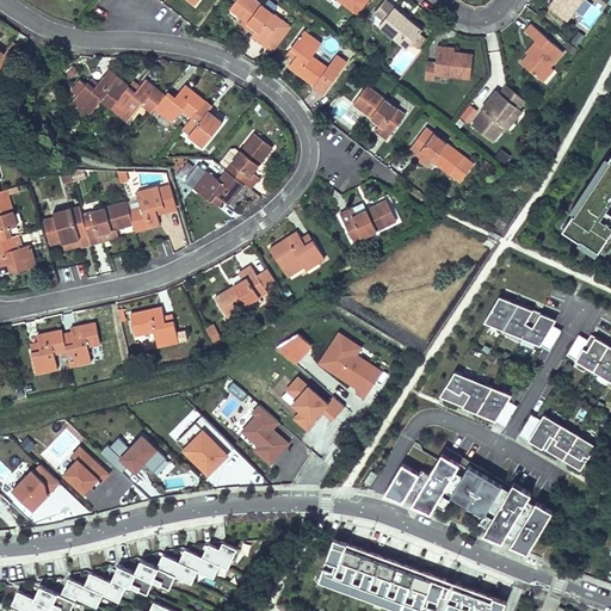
[(252,36),(264,44),(282,19),(255,0),(235,0),(229,8),(240,17),(257,29),(253,34),(252,36)]
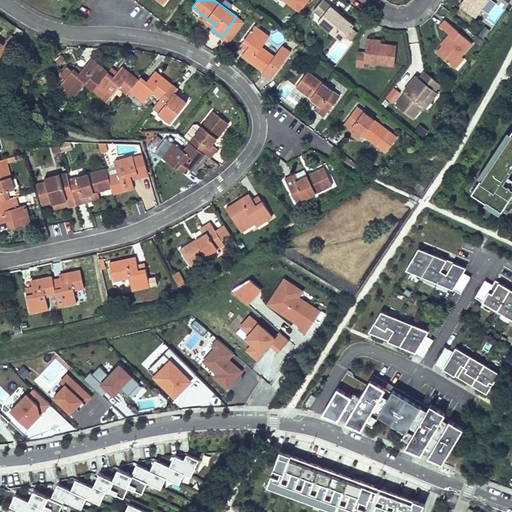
[(341,14),(323,0),(321,0),(314,10),(322,16),(318,21),(341,40),(353,25),(343,16),(341,19),(339,16),(341,14)]
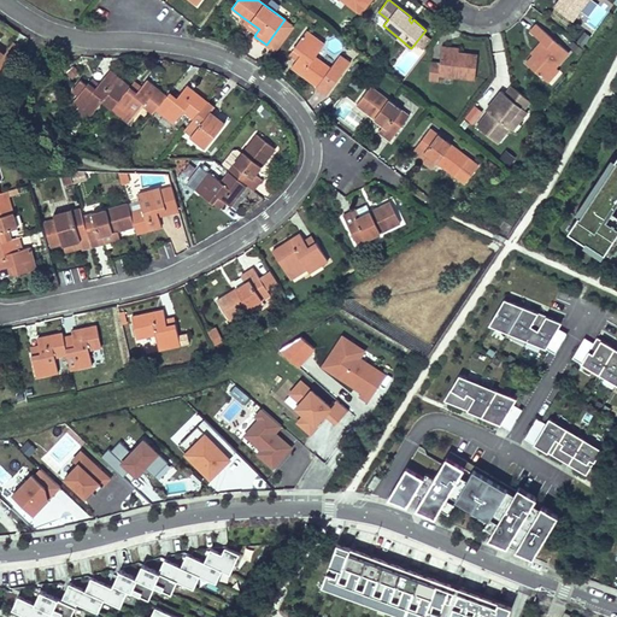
[(559,0),(556,6),(576,19),(589,0),(559,0)]
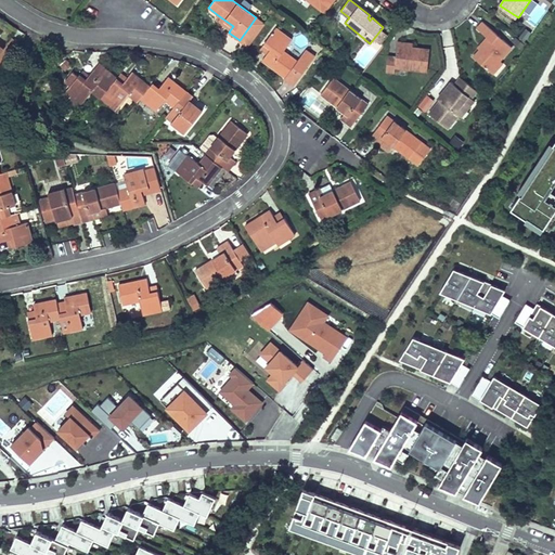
[(285,17),(275,10),(272,15),(275,17),(276,16),(283,21),(285,17)]
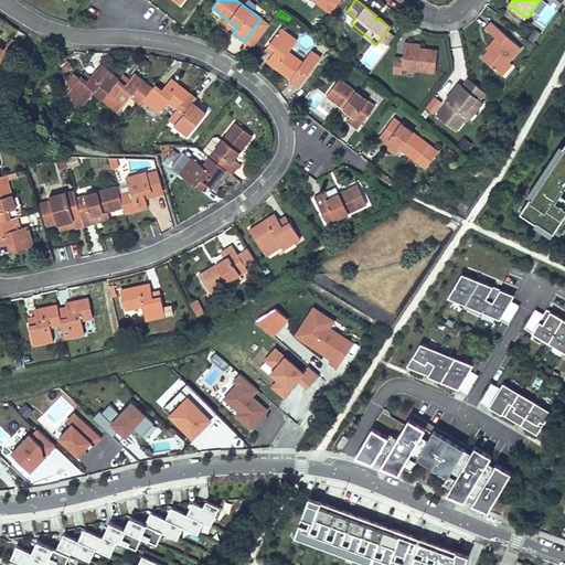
[(222,16),(219,20),(234,31),(237,27),(222,16)]
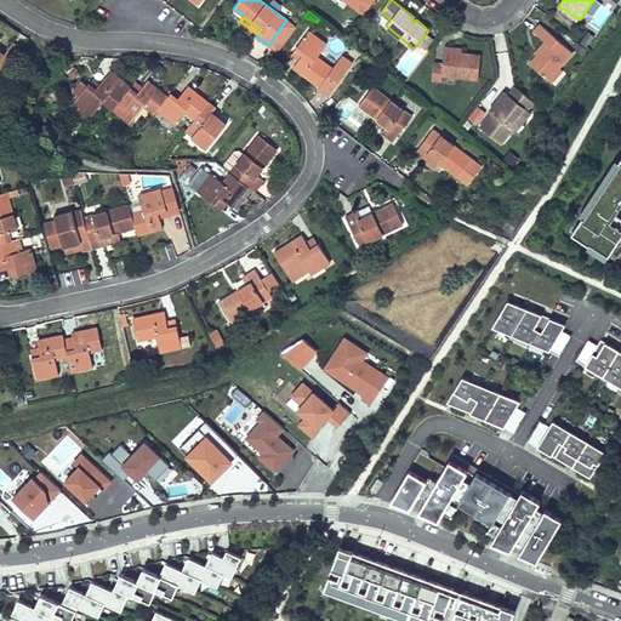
[(296,27),(286,20),(268,45),(278,52),(296,27)]
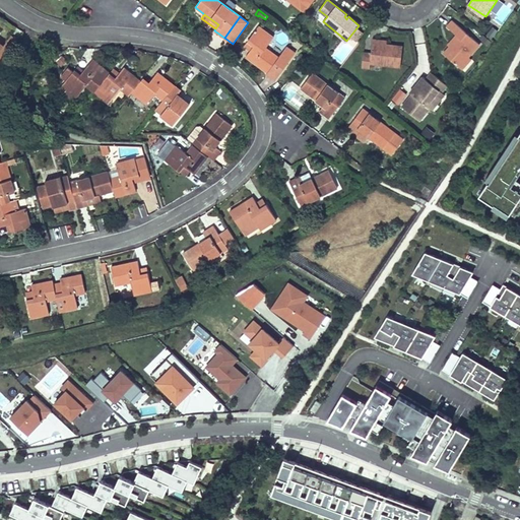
[(452,20),(447,26),(458,36),(443,53),(461,69),(471,59),(468,57),(479,44),(452,20)]
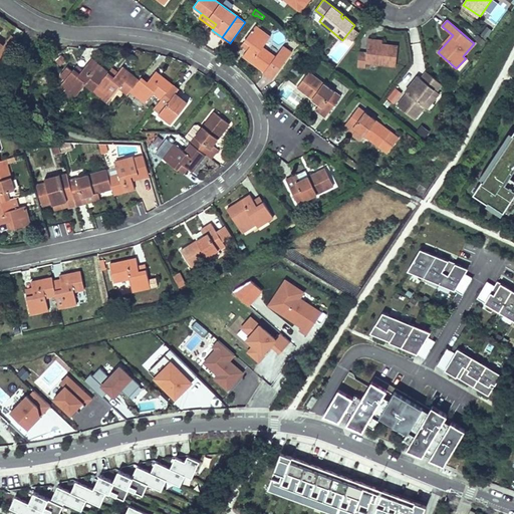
[(243,55),(264,71),(263,72),(272,78),(292,51),(283,45),(275,56),(263,46),(270,36),(255,25),(246,38),(252,42),(247,49),(243,55)]
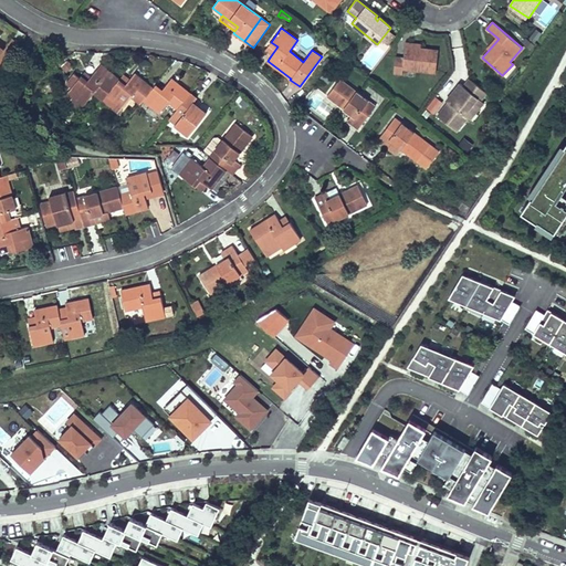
[(388,44),(395,35),(388,31),(381,40),(388,44)]
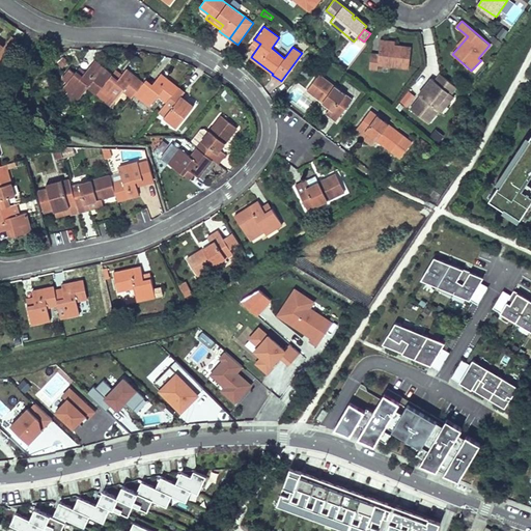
[(4,46),(4,47),(10,51),(17,42),(10,37),(4,46)]
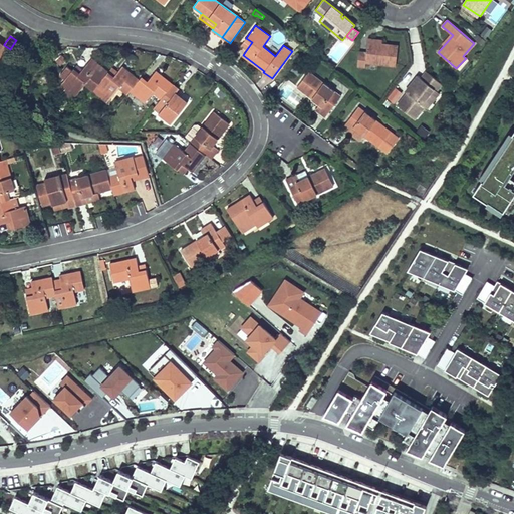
[(252,42),(246,38),(241,45),(247,49),(252,42)]
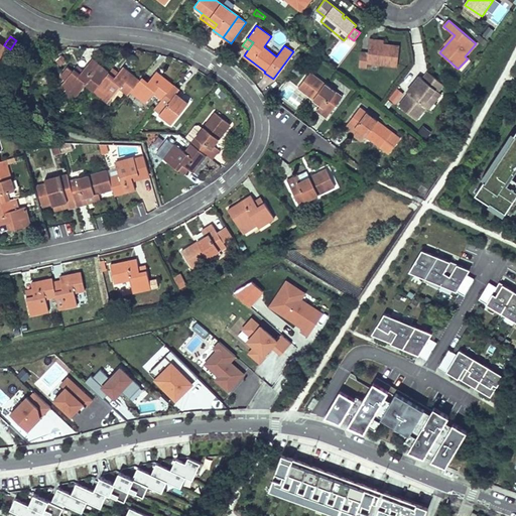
[(4,44),(0,40),(0,61),(10,49),(4,45),(4,44)]
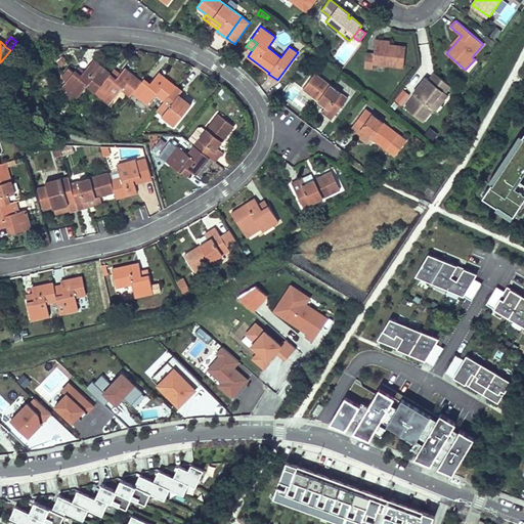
[(389,44),(375,43),(374,53),(365,52),(364,68),(373,69),(373,63),(403,68),(405,46),(389,44)]
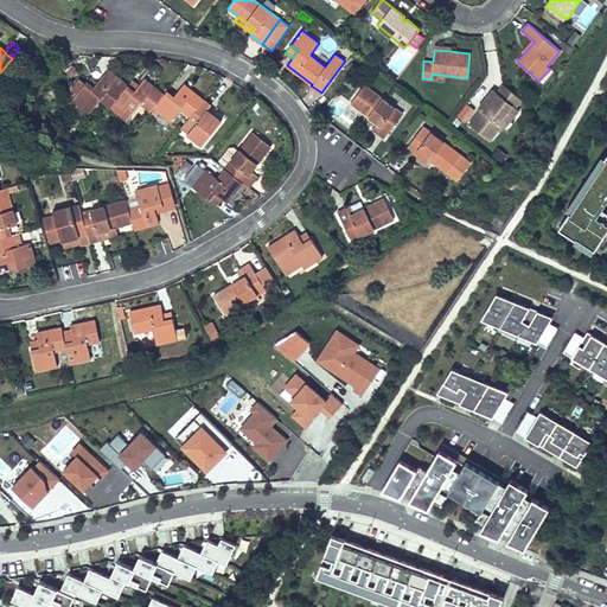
[(74,98),(91,112),(101,100),(110,107),(114,102),(126,87),(128,84),(108,69),(97,82),(93,89),(85,83),(74,98)]
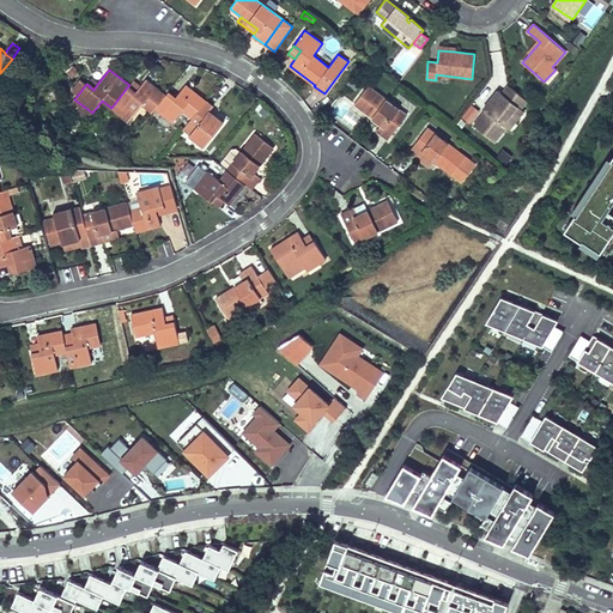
[(98,83),(91,78),(86,84),(93,90),(98,83)]
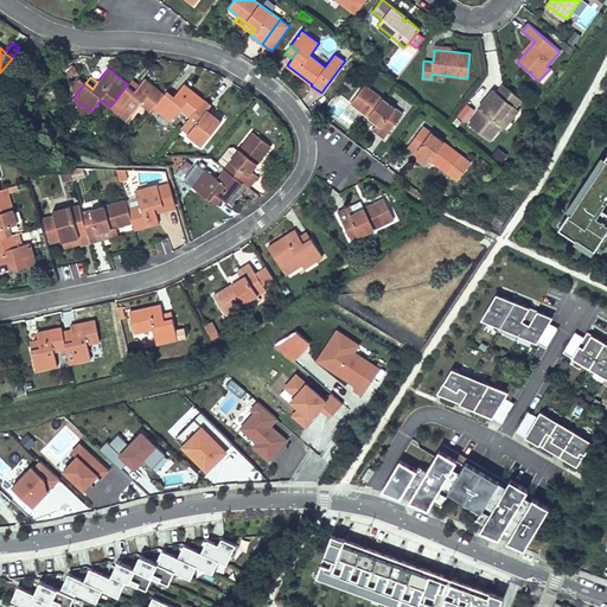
[(133,93),(126,87),(114,102),(132,115),(141,103),(151,110),(154,107),(165,94),(145,78),(139,84),(133,93)]
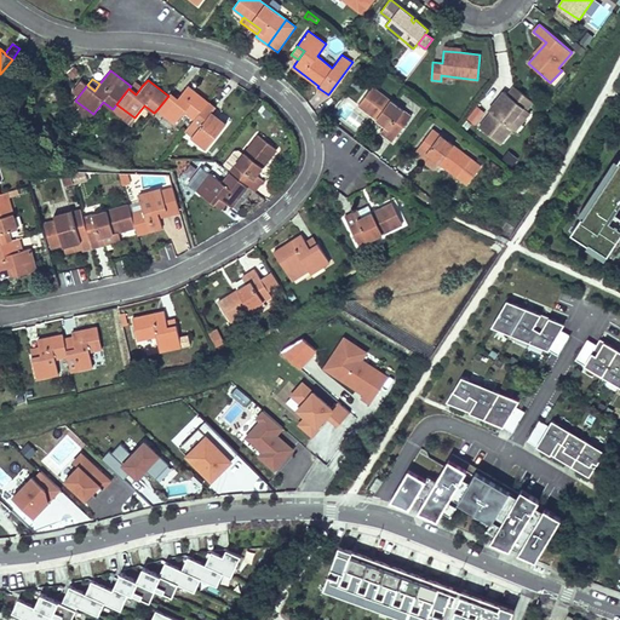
[(136,95),(142,86),(135,81),(131,86),(128,89),(136,95)]
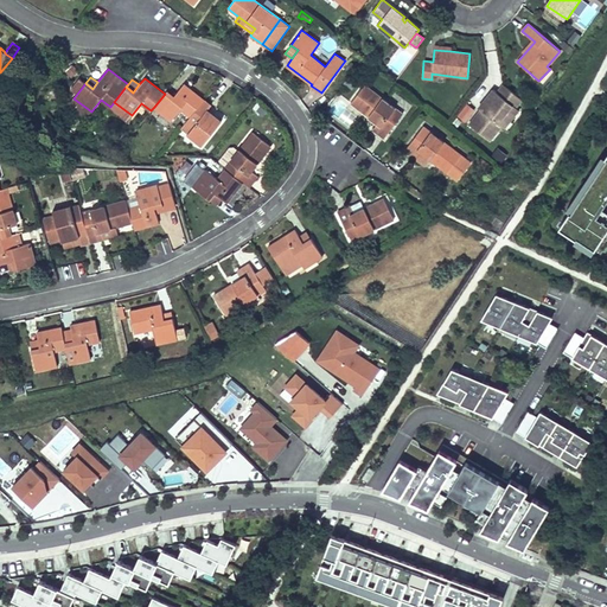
[(172,98),(165,93),(165,94),(154,107),(171,121),(180,109),(190,116),(204,100),(184,83),(174,96),(172,98)]
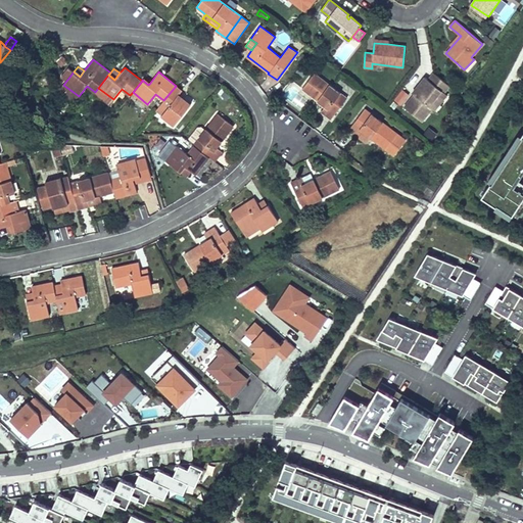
[(347,97),(314,73),(302,89),(325,106),(321,111),(331,119),(347,97)]
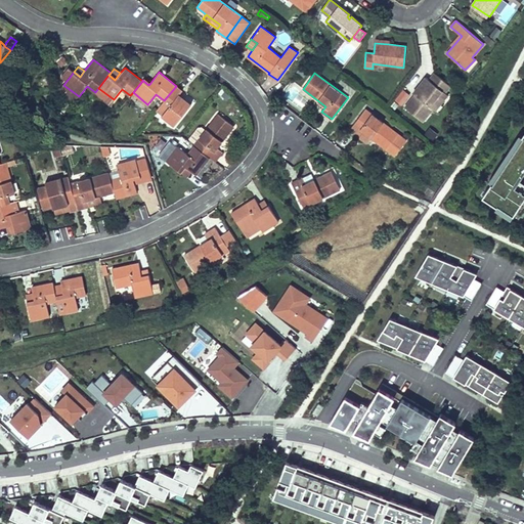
[(450,86),(434,74),(429,80),(426,78),(417,89),(419,91),(416,95),(405,108),(423,122),(433,108),(430,106),(442,91),(445,93),(450,86)]
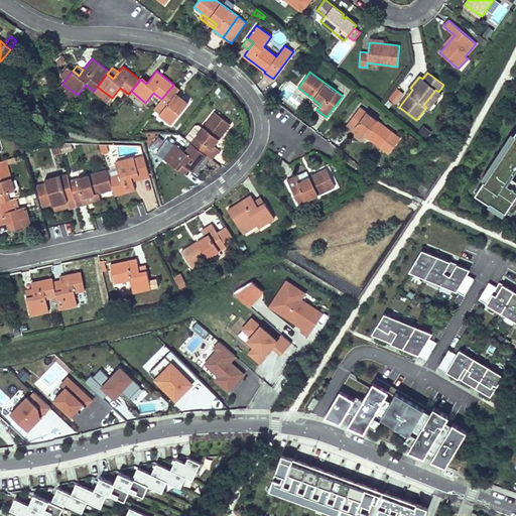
[(60,86),(65,90),(63,92),(75,101),(76,98),(76,96),(78,95),(62,84),(60,86)]
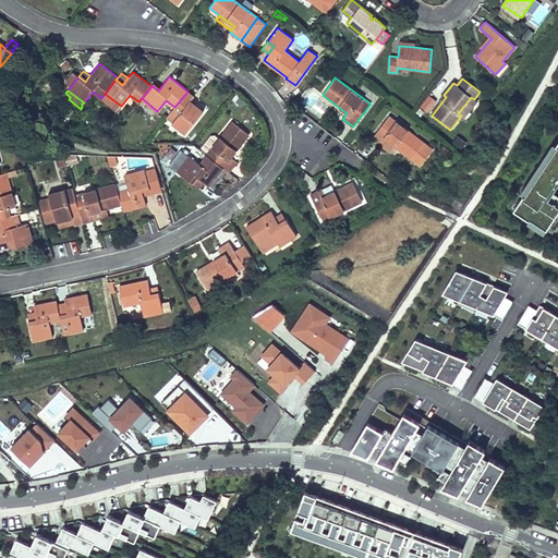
[(194,96),(187,92),(174,107),(167,118),(186,133),(202,113),(189,102),(191,100),(194,96)]
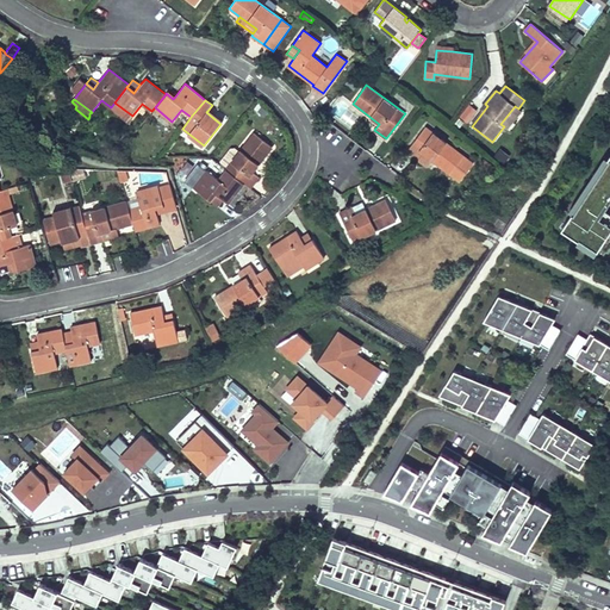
[(132,116),(114,103),(111,107),(130,123),(132,116)]
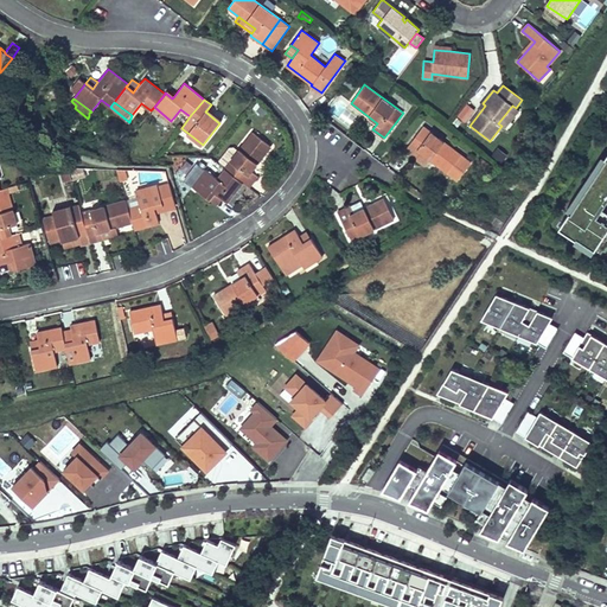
[(458,116),(465,122),(475,109),(467,104),(458,116)]
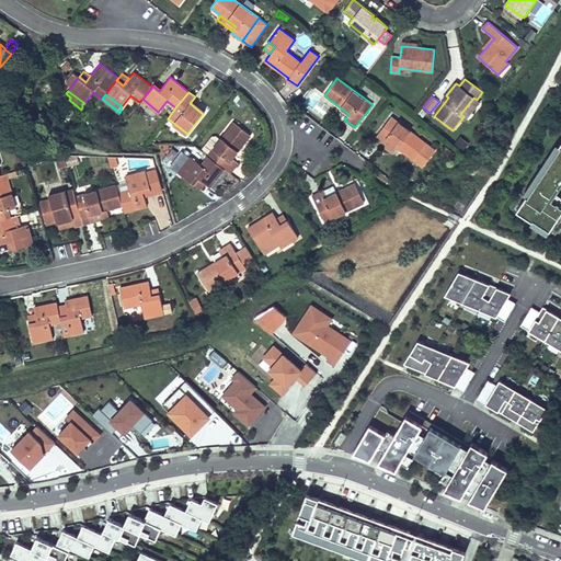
[(473,98),(460,114),(464,116),(467,118),(479,103),(477,100),(473,98)]
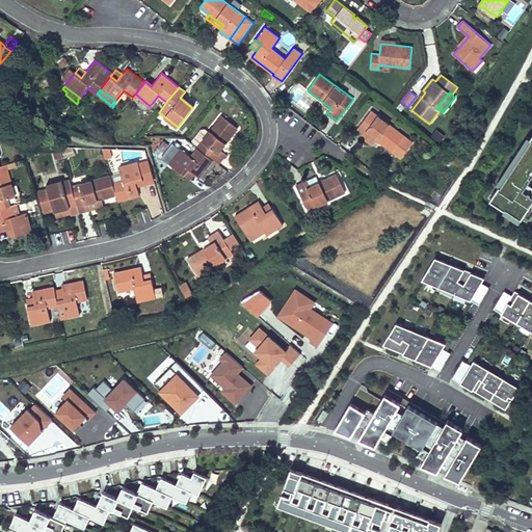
[(192,108),(194,105),(182,96),(180,98),(192,108)]
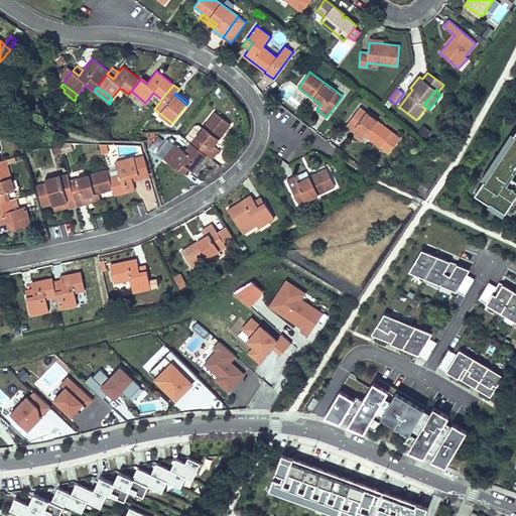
[(392,131),(360,107),(344,128),(354,135),(358,130),(381,147),(381,146),(389,152),(400,138),(392,132),(392,131)]
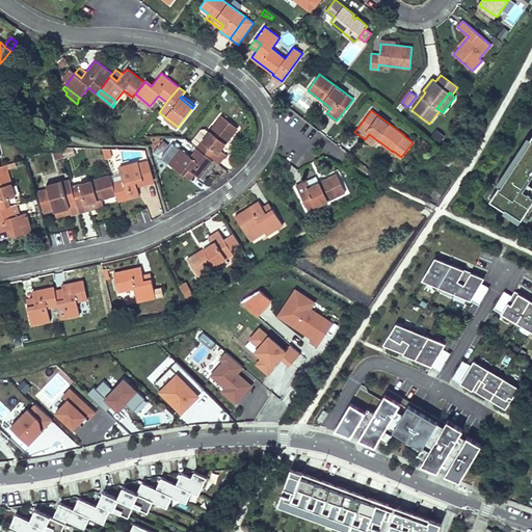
[(212,160),(218,164),(225,154),(220,150),(238,128),(221,115),(196,148),(197,148),(212,160)]
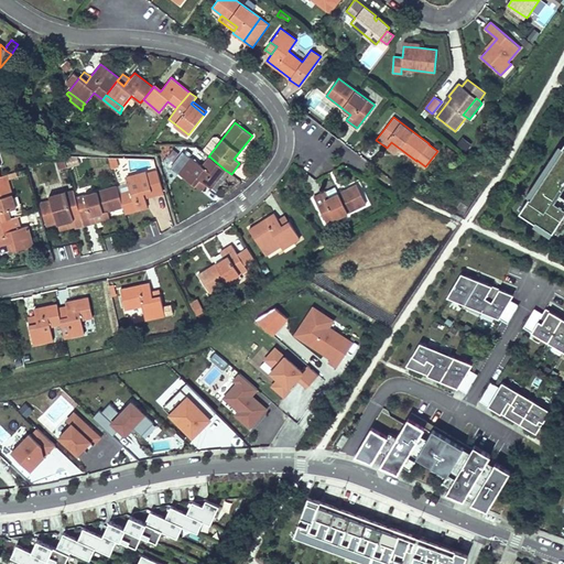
[(563,206),(563,205),(561,203),(560,204),(555,202),(563,187),(563,143),(562,147),(563,147),(531,197),(529,196),(519,212),(535,223),(537,221),(553,231),(563,215),(563,206)]
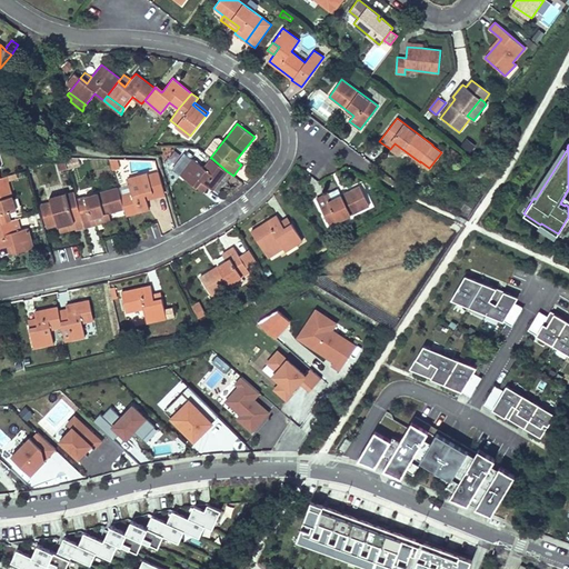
[(536,199),(568,148),(567,148),(565,146),(531,197),(533,198),(536,199)]
